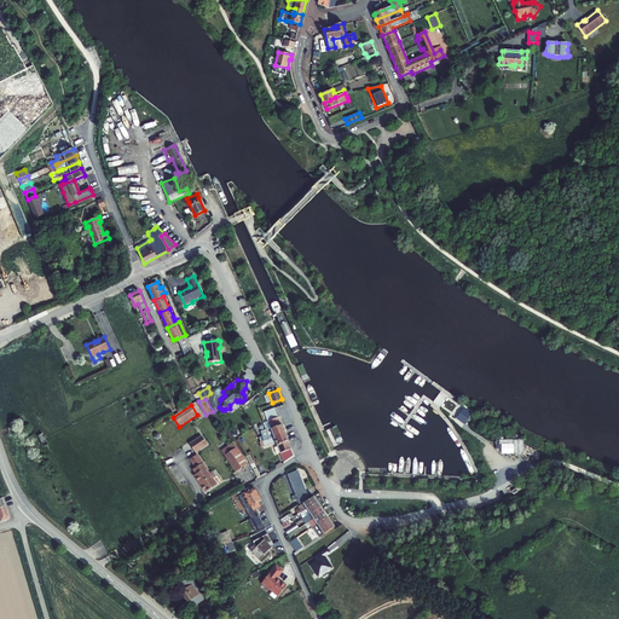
[(266,429),(271,429),(282,426),(275,408),(264,412),(268,422),(264,423),(266,429)]
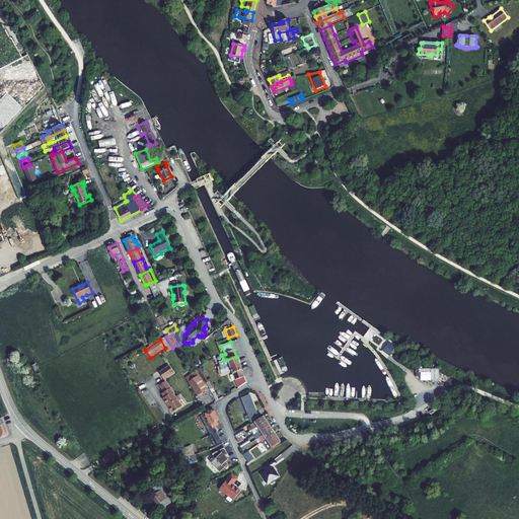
[(389,342),(382,351),(389,355),(396,346),(389,342)]
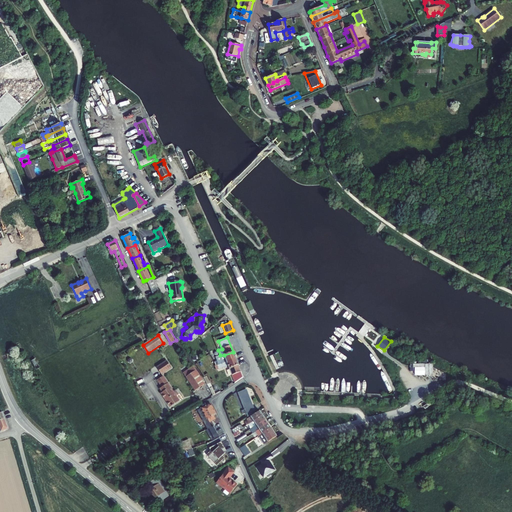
[(216,357),(219,365),(236,358),(233,351),(233,352),(224,355),(220,355),(216,357)]
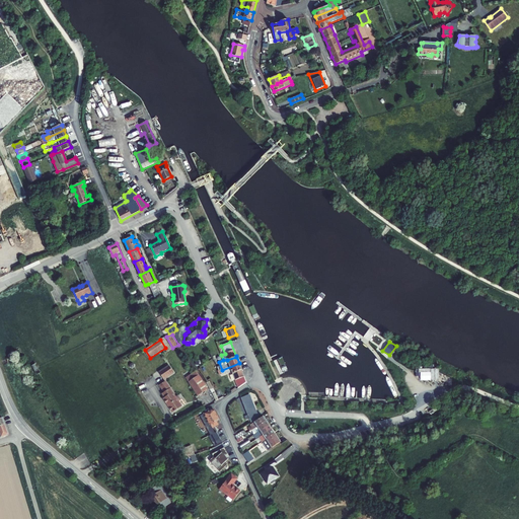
[(220,370),(222,374),(231,371),(238,388),(246,382),(241,370),(242,370),(239,363),(222,370),(220,370)]
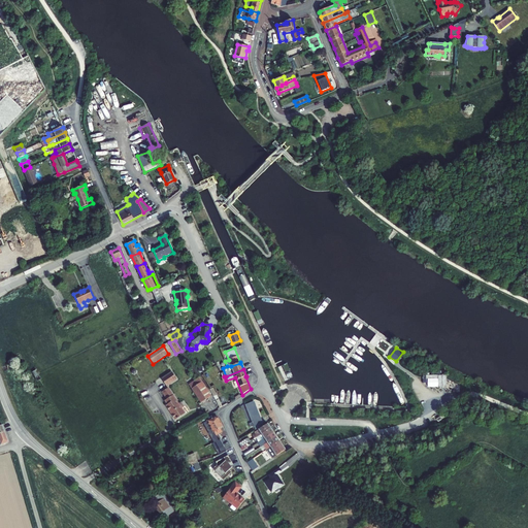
[(210,396),(199,377),(189,385),(201,402),(210,396)]
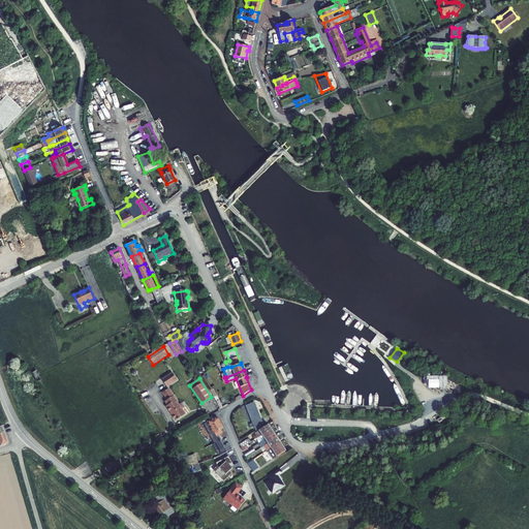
[(169,381),(165,383),(170,392),(175,389),(169,381)]
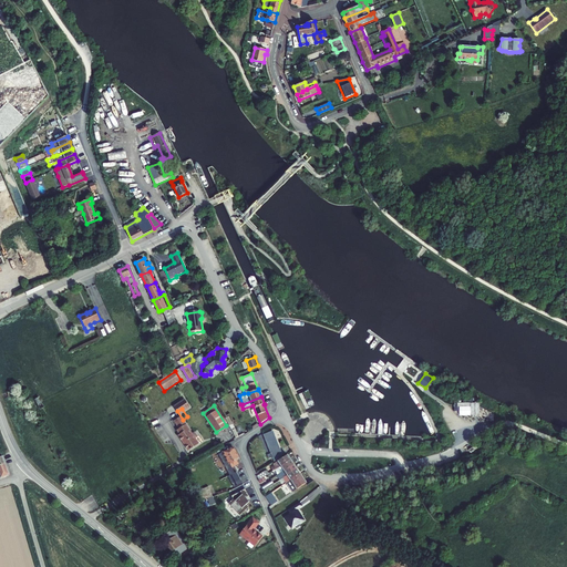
[(177,423),(183,420),(177,411),(169,416),(175,425),(177,423)]
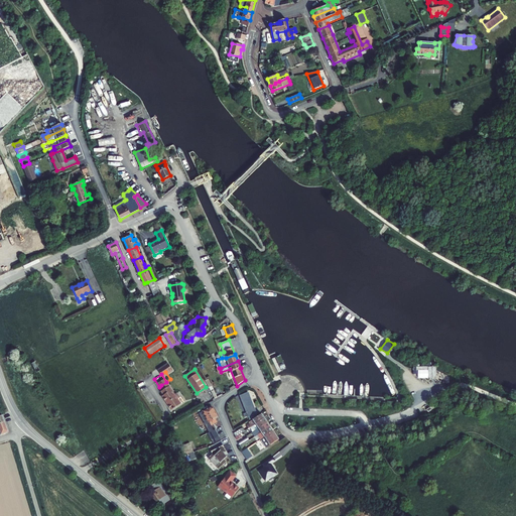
[(175,408),(181,404),(176,397),(179,396),(176,391),(173,392),(169,386),(161,391),(163,395),(162,396),(171,410),(173,409),(175,408)]
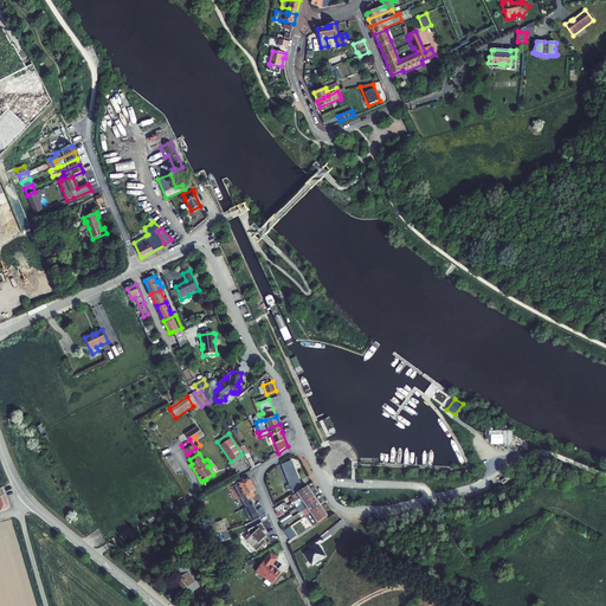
[(301,487),(291,462),(282,465),(290,484),(285,487),(288,490),(291,489),(291,490),(301,487)]
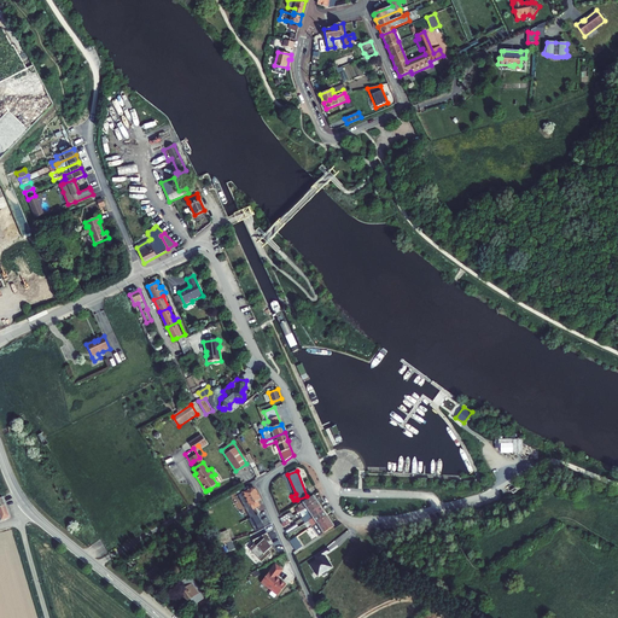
[(250,518),(249,519),(252,528),(262,523),(257,514),(256,516),(252,511),(250,506),(258,501),(261,500),(255,489),(251,488),(238,495),(250,518)]
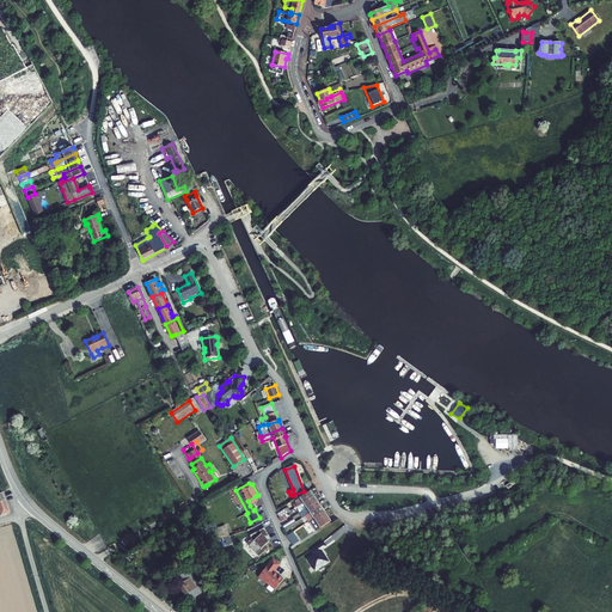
[(294,506),(295,508),(297,507),(313,496),(310,491),(295,501),(298,503),(294,506)]
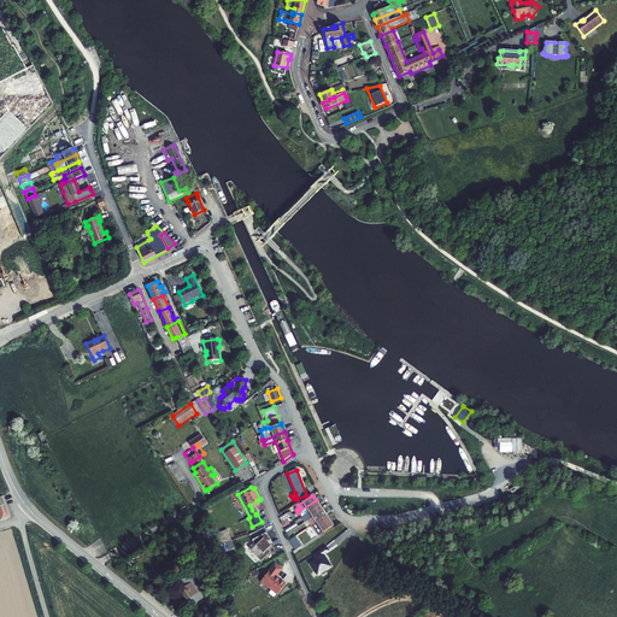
[(301,513),(303,512),(305,515),(319,505),(316,500),(299,511),(301,513)]
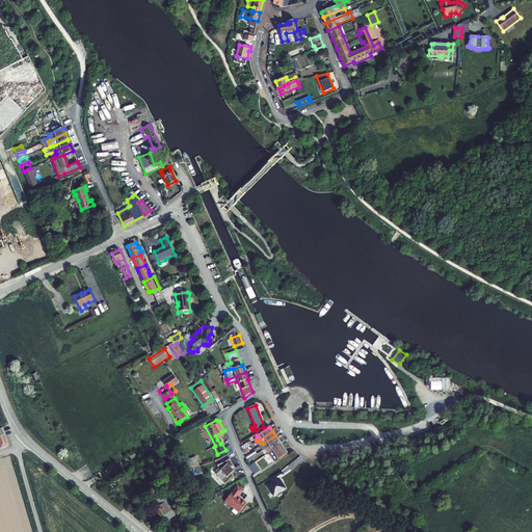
[(266,449),(278,441),(275,435),(263,444),(264,446),(259,448),(261,452),(266,449)]
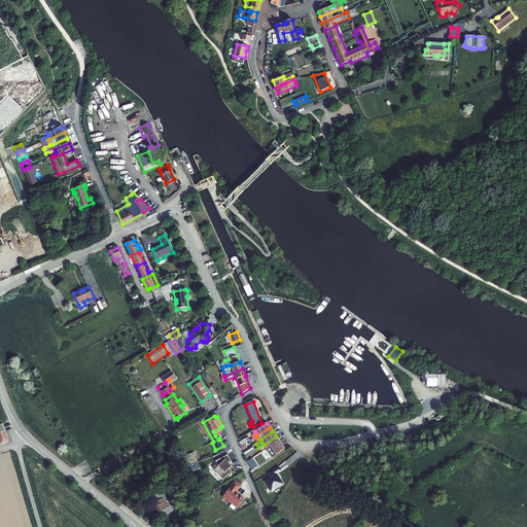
[(239,443),(241,447),(245,444),(250,441),(248,436),(239,443)]
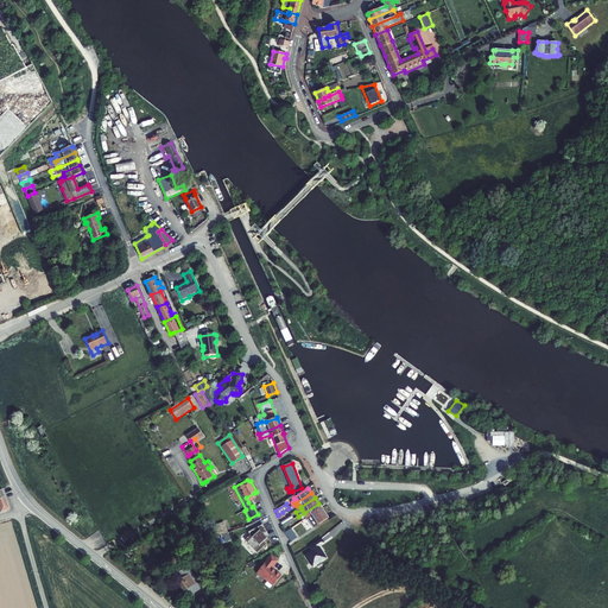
[(318,504),(304,513),(306,518),(322,508),(318,504)]
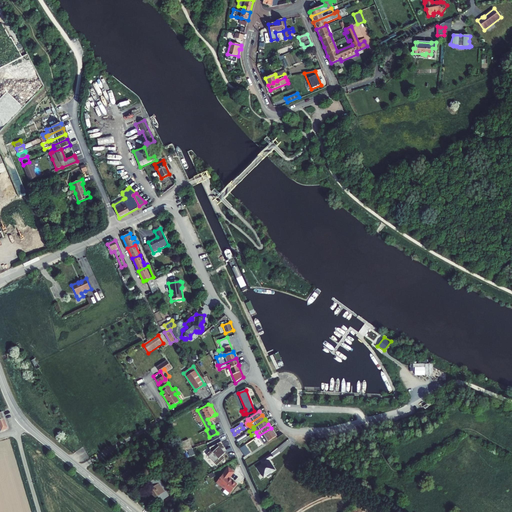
[(277,436),(271,428),(258,436),(264,445),(277,436)]
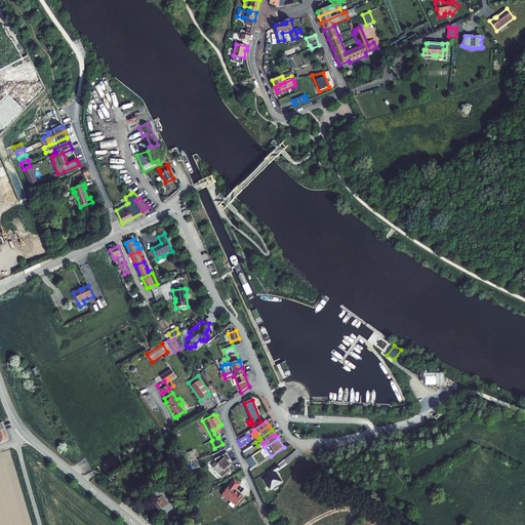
[(184,454),(187,463),(197,460),(193,450),(184,454)]
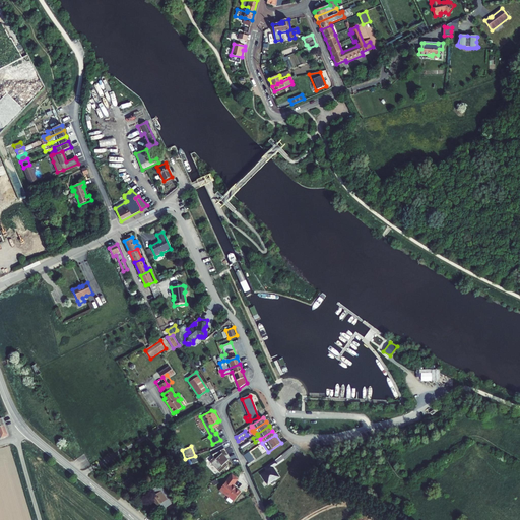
[(228,455),(225,448),(212,454),(213,456),(209,460),(218,472),(228,465),(222,458),(228,455)]
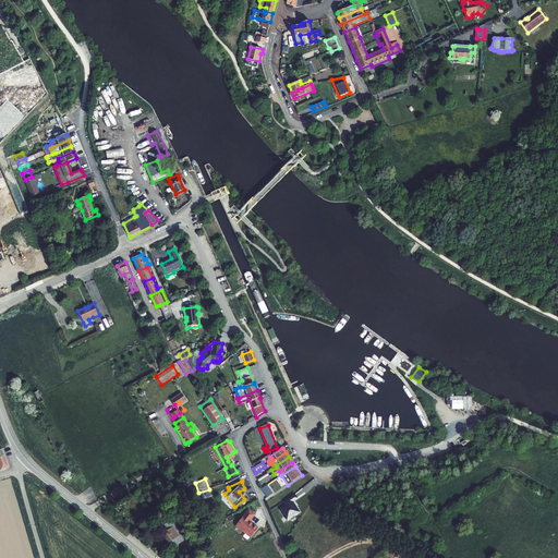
[(262,489),(267,498),(274,494),(267,485),(262,489)]
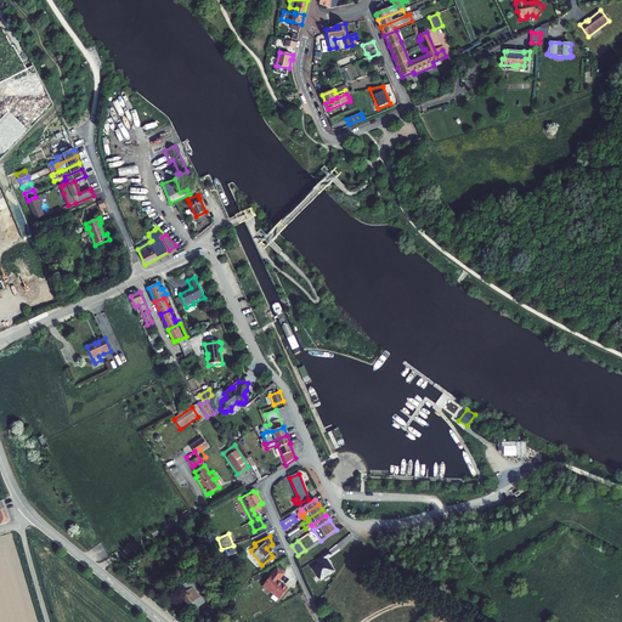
[(329,550),(316,559),(320,563),(312,567),(321,580),(334,570),(327,559),(332,555),(329,550)]
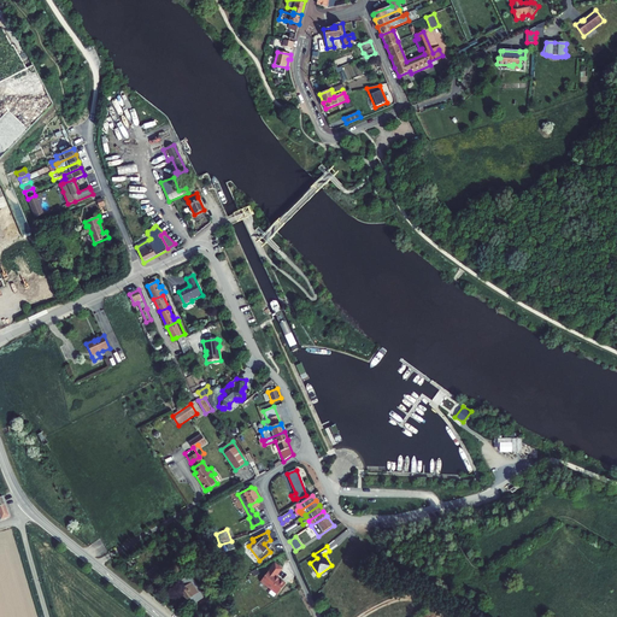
[(260,581),(277,594),(286,583),(276,576),(282,569),(275,563),(260,581)]
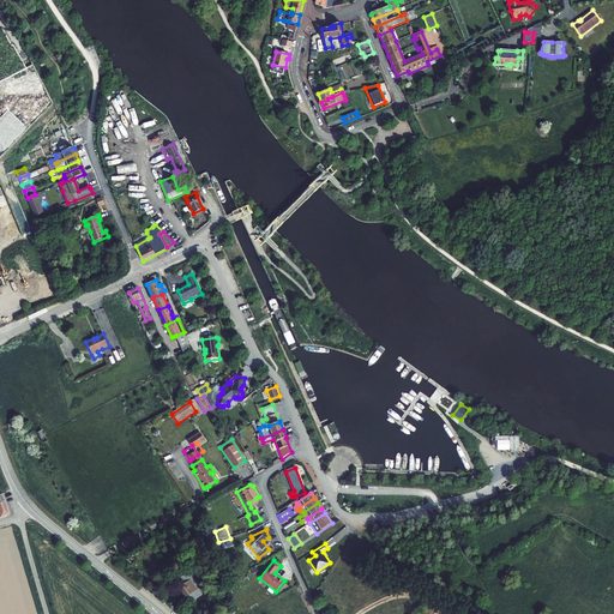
[(145,571),(148,575),(154,569),(158,573),(162,571),(155,563),(145,571)]
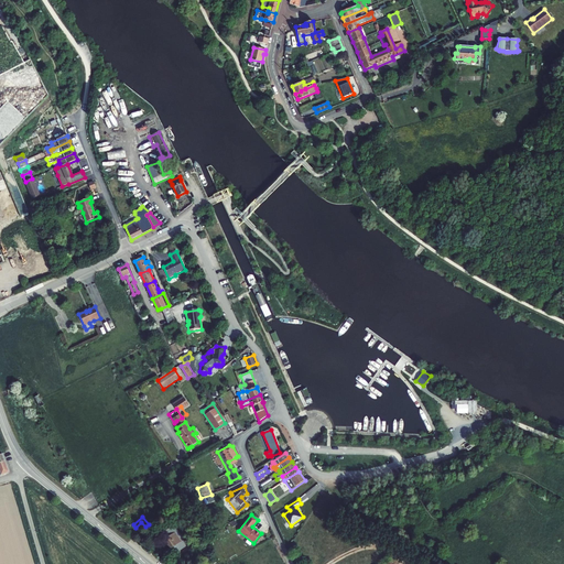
[(188,545),(174,524),(161,534),(174,554),(188,545)]
